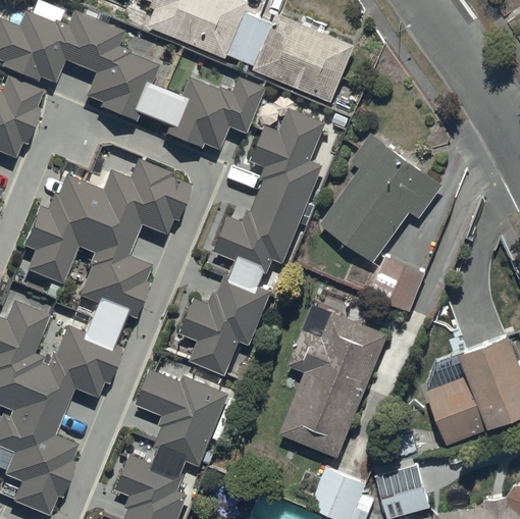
[(147,27),(224,58),(248,2),(243,0),(151,0),(149,7),(154,9),(147,27)]
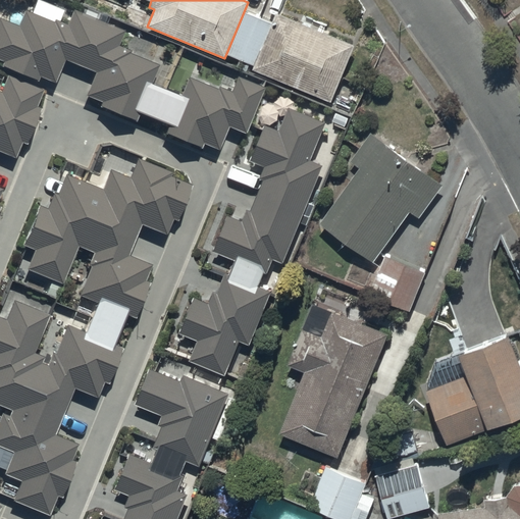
[(97,107),(133,122),(156,66),(126,54),(127,52),(114,47),(120,32),(69,10),(63,26),(51,20),(50,23),(21,11),(15,28),(0,20),(0,62),(0,68),(35,82),(36,78),(51,84),(61,60),(92,73),(83,97),(98,103),(97,107)]
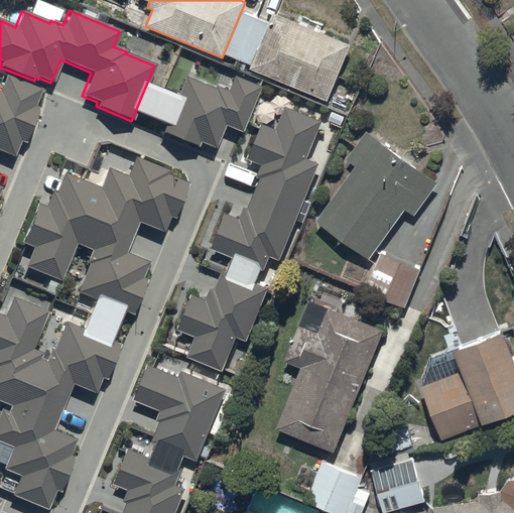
[(249,70),(326,101),(350,45),(272,13),(249,70)]
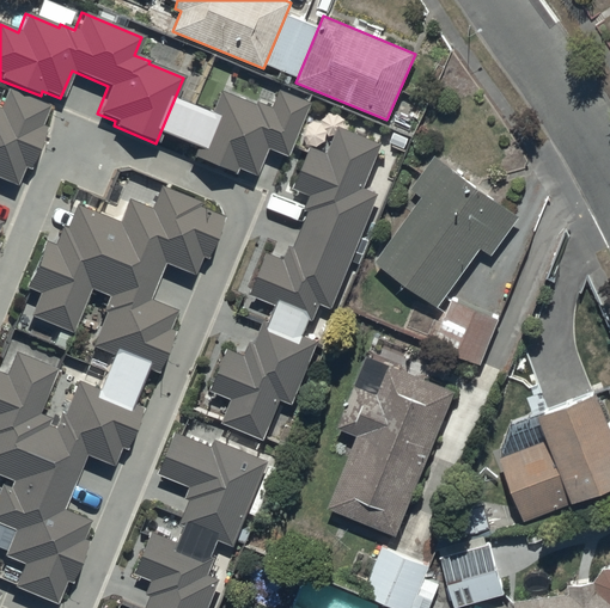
[(38,126),(46,106),(5,90),(0,100),(0,180),(14,186),(22,169),(26,170),(43,128),(38,126)]
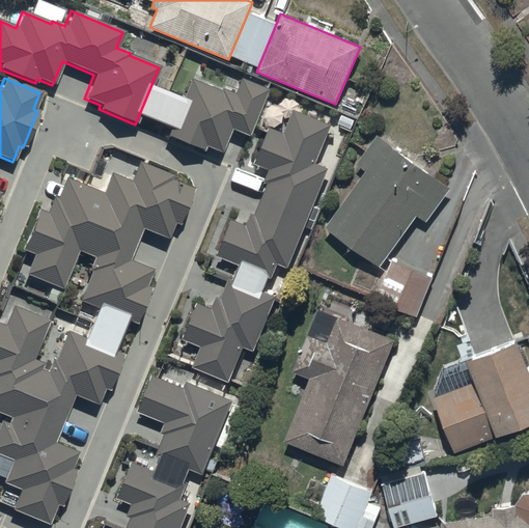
[(165,137),(201,151),(203,148),(219,155),(229,131),(246,138),(266,90),(238,79),(231,94),(219,89),(218,92),(189,80),(165,137)]
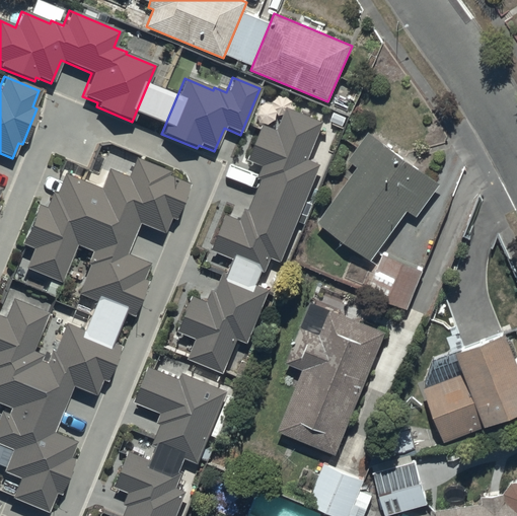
[(211,250),(265,273),(270,259),(280,263),(319,165),(307,160),(323,122),(286,107),(277,130),(263,125),(248,160),(262,165),(257,177),(261,179),(248,210),(244,209),(239,221),(225,215),(211,250)]
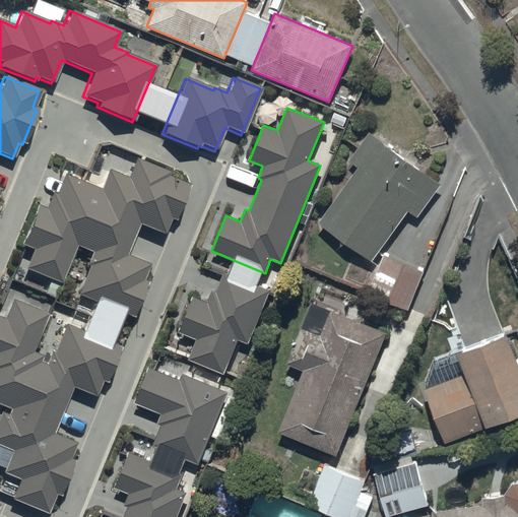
[(317,223),(371,262),(407,212),(416,218),(441,185),(368,133),(347,162),(357,169),(317,223)]
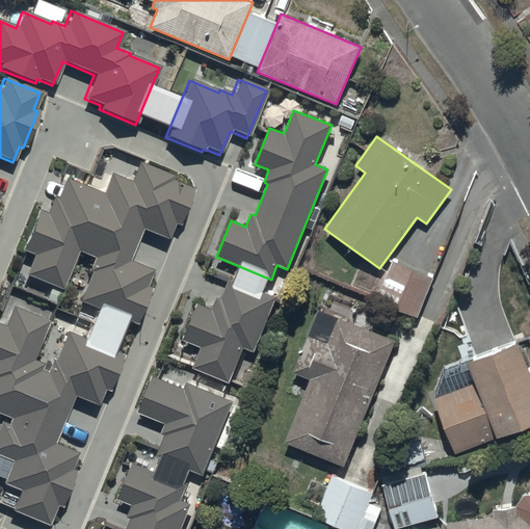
[(77,302),(134,325),(149,290),(144,288),(151,271),(128,262),(140,230),(166,240),(173,225),(177,227),(191,190),(169,181),(171,177),(136,163),(129,183),(109,175),(101,194),(63,179),(55,200),(51,197),(45,214),(36,211),(20,252),(32,257),(24,276),(60,291),(76,253),(91,259),(86,272),(89,273),(77,302)]
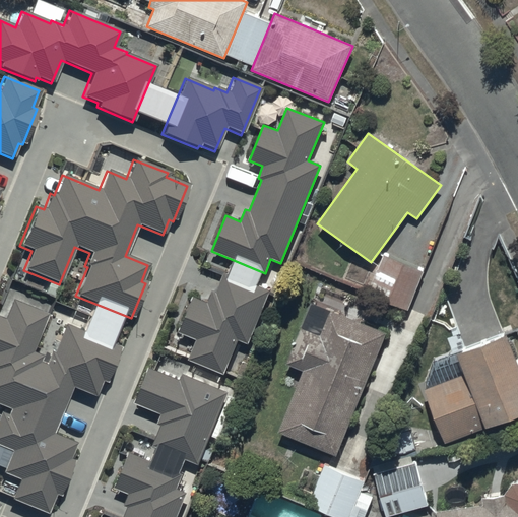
[(367,295),(407,311),(423,272),(383,256),(367,295)]
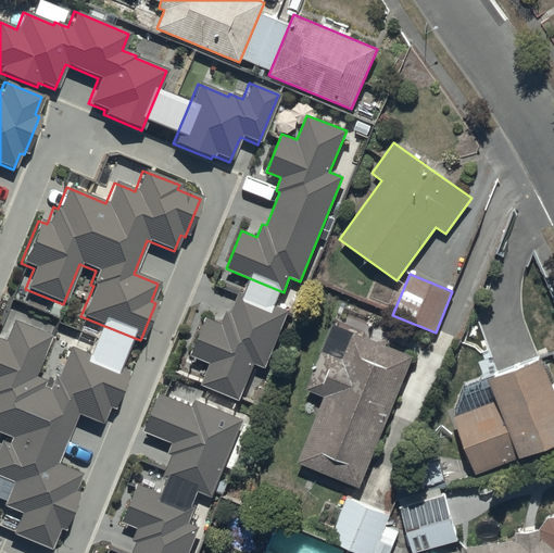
[(201,385),(239,400),(254,364),(264,368),(288,312),(239,292),(230,313),(226,312),(222,324),(206,318),(190,356),(210,364),(201,385)]
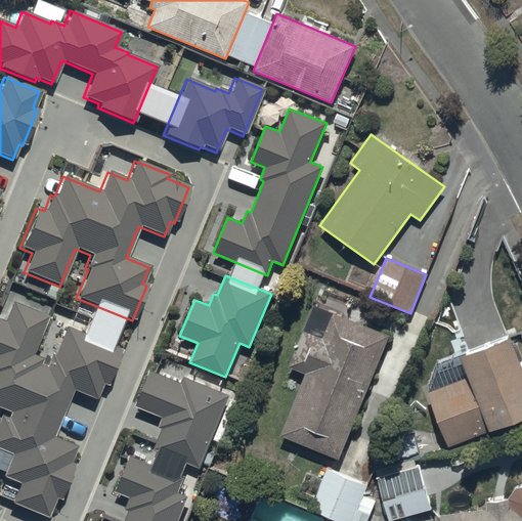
[(10,505),(46,519),(54,500),(58,502),(73,466),(69,464),(75,448),(52,438),(72,391),(94,401),(100,385),(104,387),(120,350),(63,328),(52,356),(49,355),(44,367),(38,365),(41,359),(31,355),(46,317),(10,303),(2,322),(0,320),(0,409),(8,414),(6,420),(0,417),(0,451),(10,456),(1,478),(18,485),(10,505)]
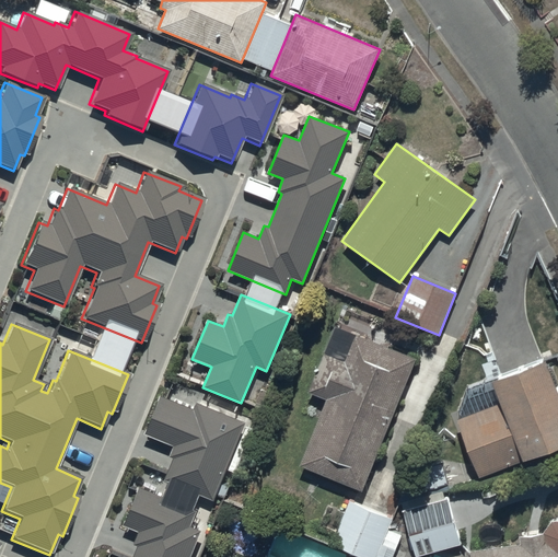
[(299,467),(361,492),(416,359),(356,335),(344,362),(323,354),(306,393),(326,401),(299,467)]
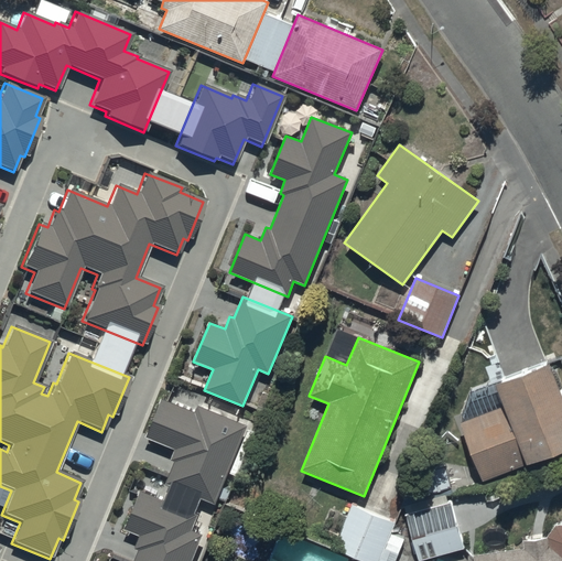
[(460,423),(483,482),(561,450),(561,394),(550,363),(496,384),(505,406),(460,423)]
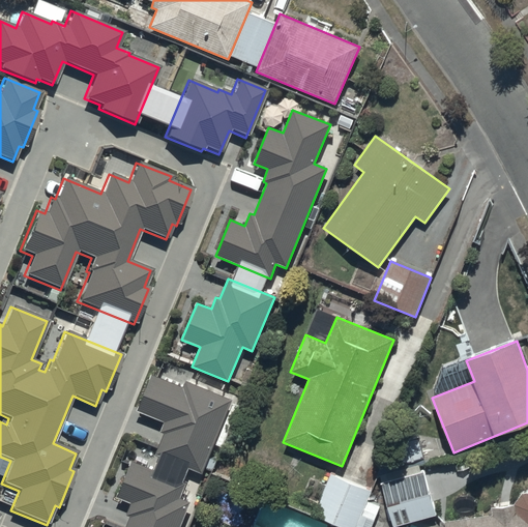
[(179,526),(189,503),(179,499),(185,485),(182,482),(188,469),(202,474),(232,401),(185,382),(182,387),(152,375),(137,412),(164,423),(159,433),(164,435),(155,456),(158,457),(153,471),(130,462),(116,498),(130,504),(126,516),(130,518),(126,526),(179,526)]
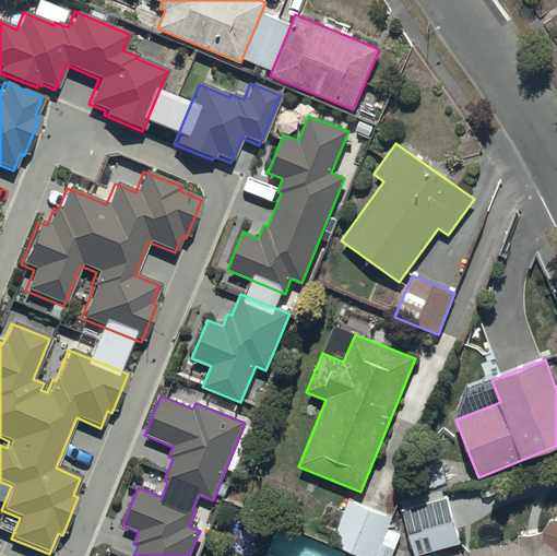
[(417,469),(424,492),(446,485),(439,462),(417,469)]
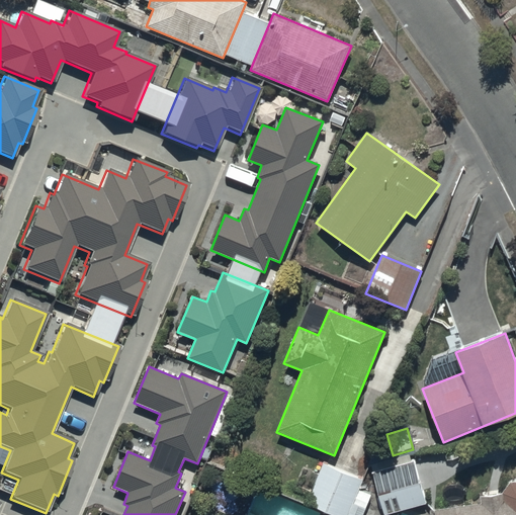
[(371,474),(383,514),(392,514),(425,505),(413,461),(371,474)]
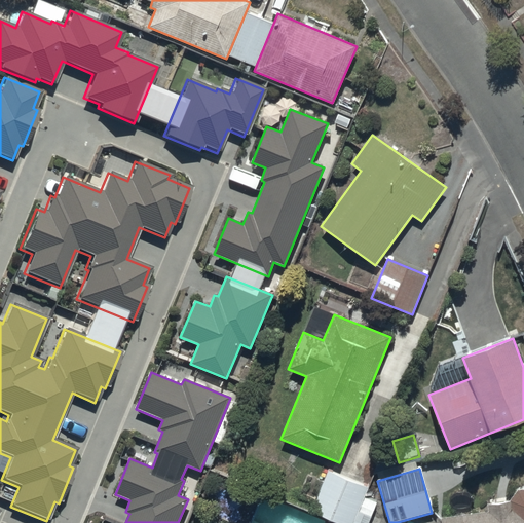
[(352,522),(368,488),(327,472),(310,512),(336,522),(352,522)]
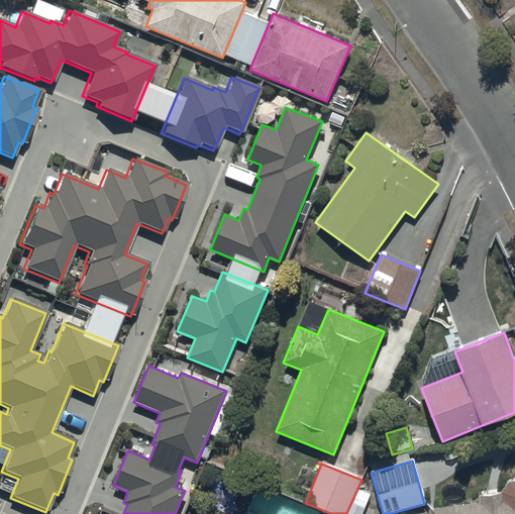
[(514,513),(514,482),(509,483),(500,494),(479,497),(480,504),(433,510),(434,513),(514,513)]
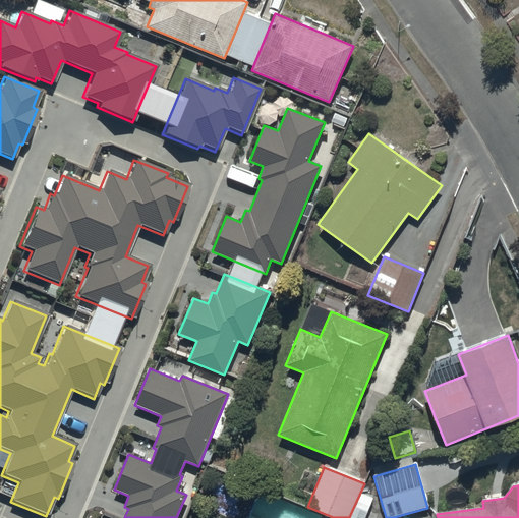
All buildings are outlined.
